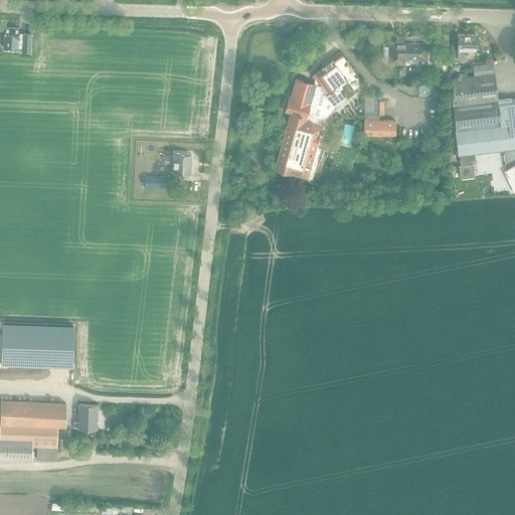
[(23,33),(23,36),(19,36),(19,28),(4,27),(4,47),(18,48),(23,48),(23,52),(31,52),(31,34),(23,33)]
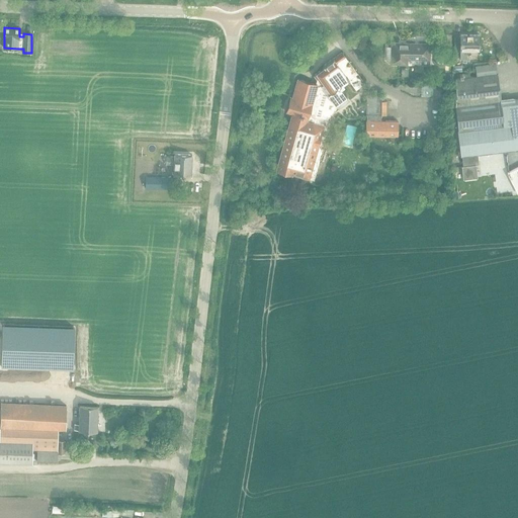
[(466,51),(480,51),(481,35),(462,34),(461,37),(454,36),(454,47),(461,47),(460,61),(454,61),(455,66),(465,66),(465,61),(466,61),(466,51)]
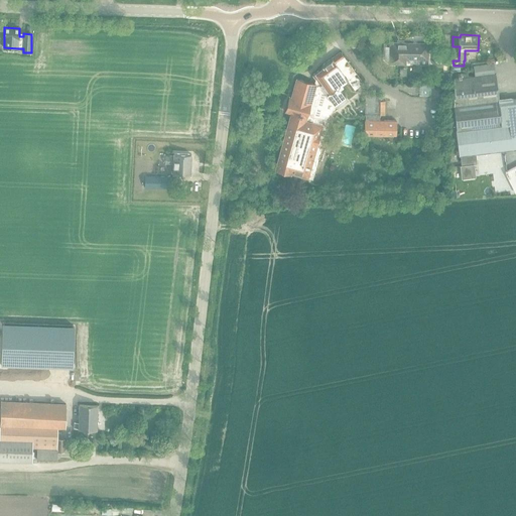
[(428,59),(427,59),(428,44),(403,43),(403,45),(390,44),(389,62),(404,63),(405,58),(419,58),(419,65),(428,66),(428,59)]
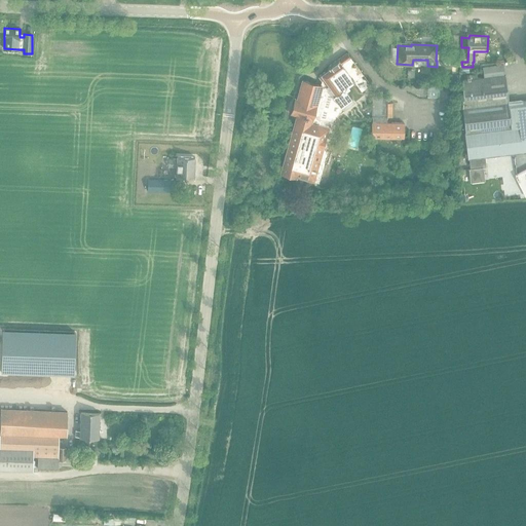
[(362,90),(371,84),(347,52),(328,67),(330,69),(318,77),(322,82),(321,86),(302,81),(297,100),(295,99),(291,113),(297,115),(280,173),(296,177),(296,175),(317,181),(334,122),(333,122),(338,106),(340,105),(344,110),(355,102),(347,90),(357,83),(362,90)]
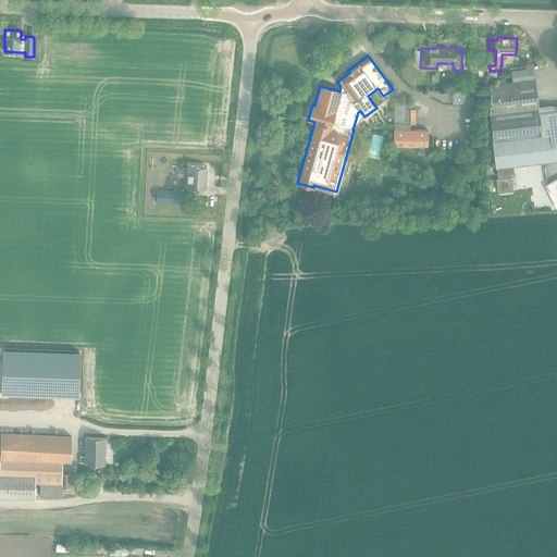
[(536,79),(535,79),(534,69),(514,72),(515,83),(507,85),(506,78),(498,79),(499,85),(490,87),(489,115),(495,169),(497,169),(498,178),(515,176),(514,166),(556,160),(556,104),(541,108),(536,79)]
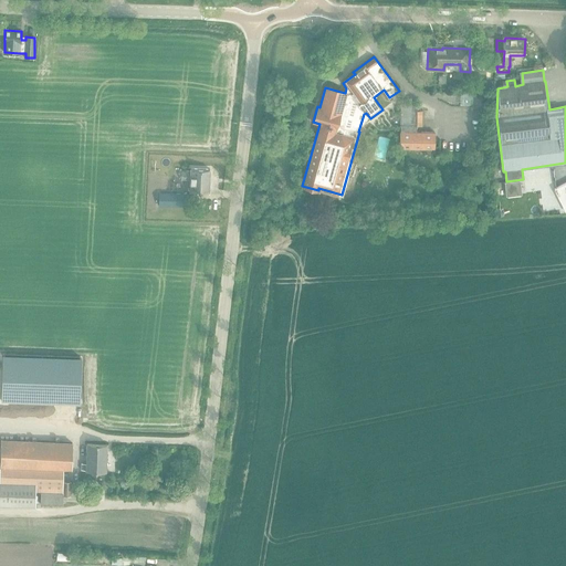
[(473,107),(488,107),(488,92),(473,92),(473,107)]
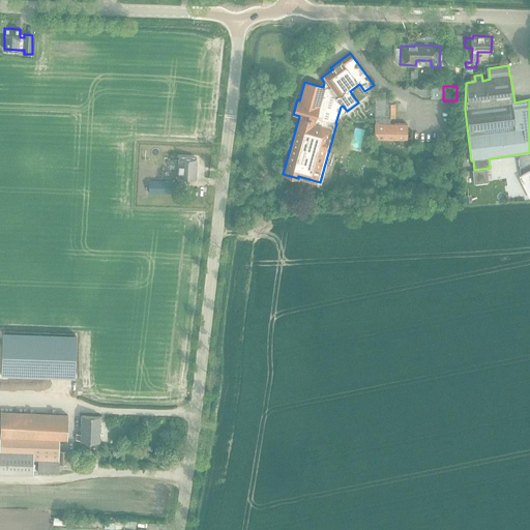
[(431,101),(436,99),(434,90),(428,91),(431,101)]
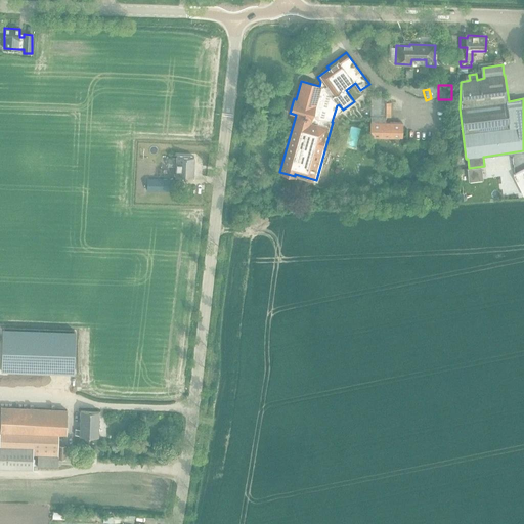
[(372,123),(386,122),(386,116),(386,96),(382,96),(382,92),(370,92),(370,103),(372,103),(372,117),(372,123)]
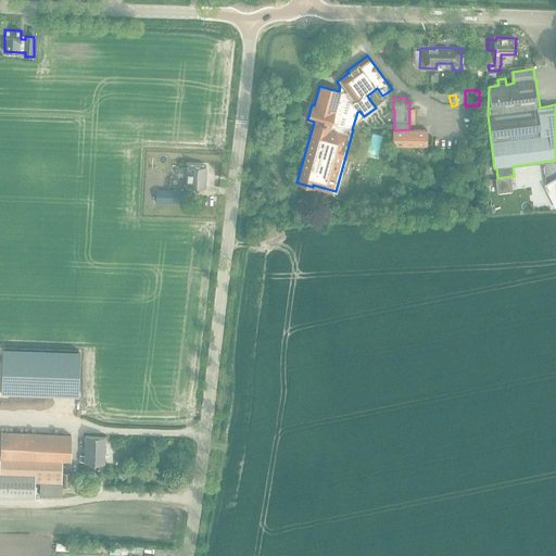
[(409,129),(394,130),(394,146),(427,146),(427,129),(409,129)]
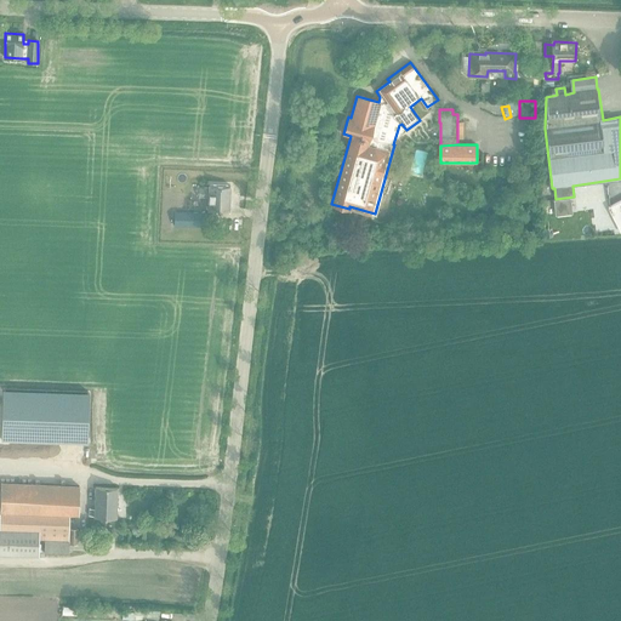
[(209,210),(229,211),(231,186),(209,184),(209,188),(199,188),(199,197),(209,197),(209,210)]
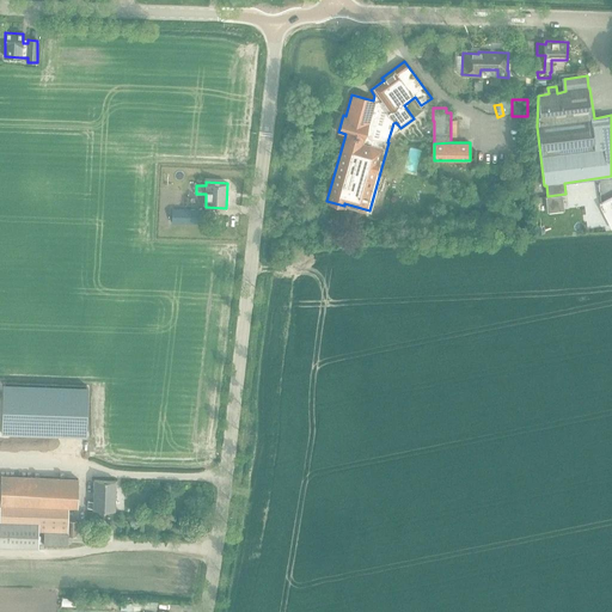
[(611,197),(600,204),(611,227),(611,197)]
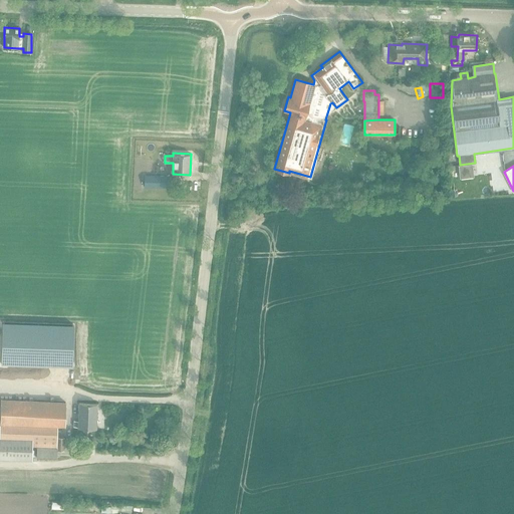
[(1,363),(72,365),(73,324),(2,322),(1,363)]
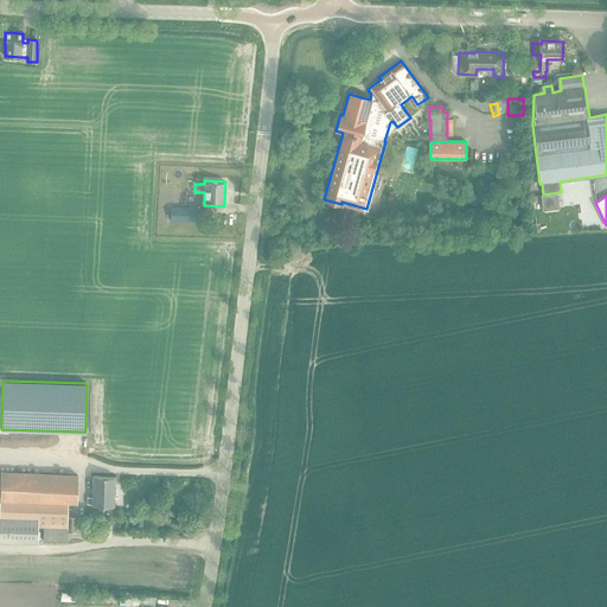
[(0,496),(0,500),(76,503),(77,475),(1,472),(0,496)]
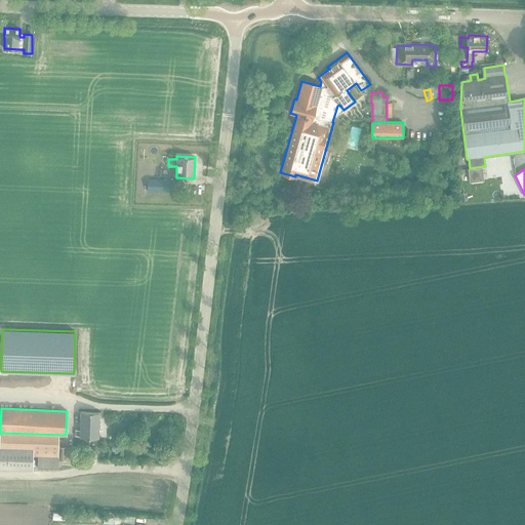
[(80,437),(98,437),(99,412),(81,411),(80,430),(75,430),(75,436),(80,436),(80,437)]
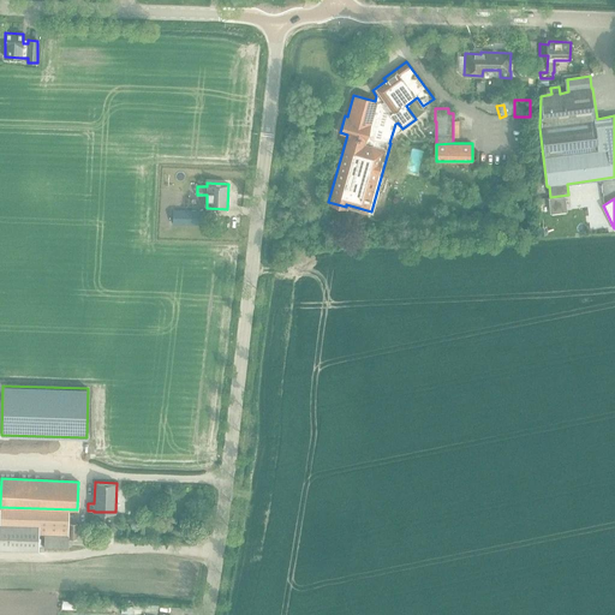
[(0,548),(37,550),(39,525),(0,524),(0,548)]
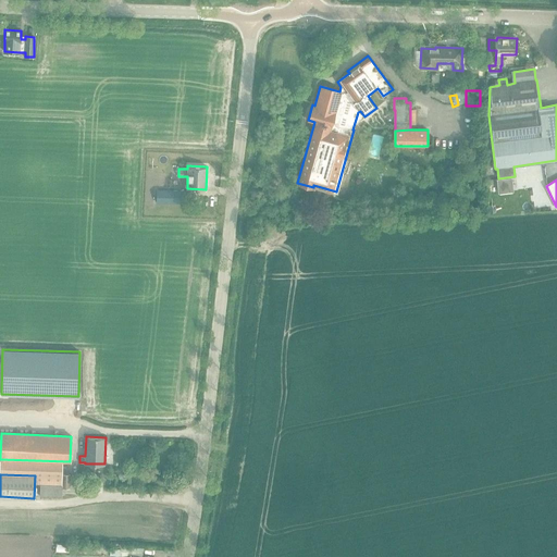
[(62,487),(70,487),(70,474),(62,474),(62,485),(40,484),(39,496),(62,496),(62,487)]
